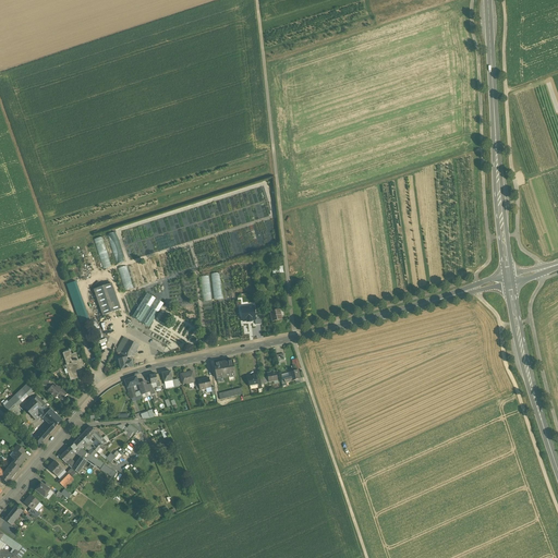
[(117,232),(107,235),(117,265),(126,262),(117,232)]
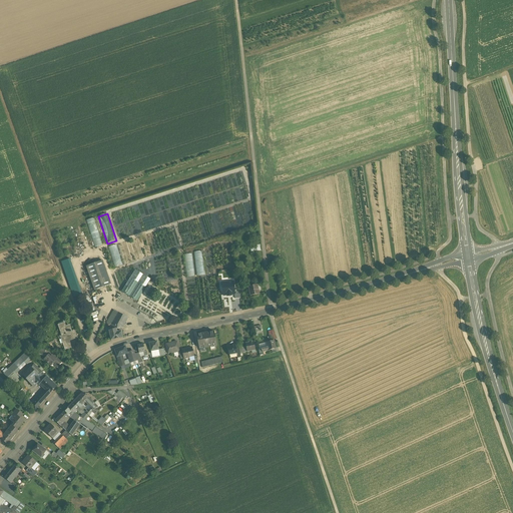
[(93,218),(86,221),(94,246),(102,244),(93,218)]
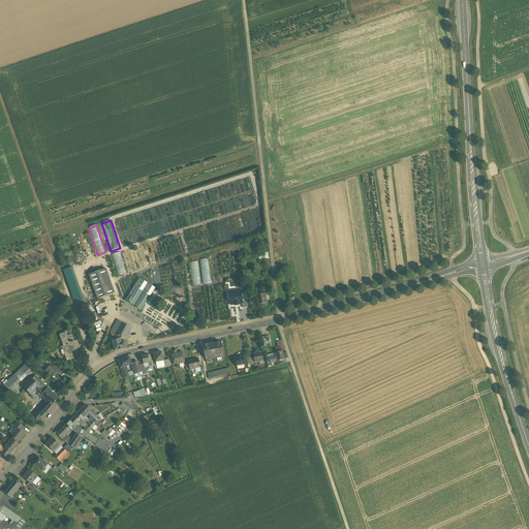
[(119,253),(113,255),(119,276),(126,274),(119,253)]
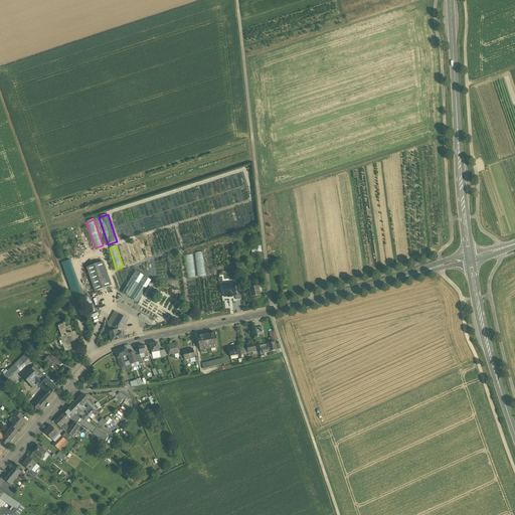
[(203,252),(195,253),(198,277),(206,276),(203,252)]
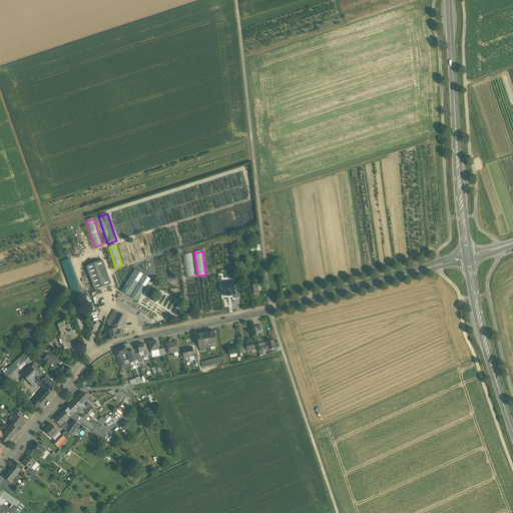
[(192,254),(184,255),(187,278),(195,277),(192,254)]
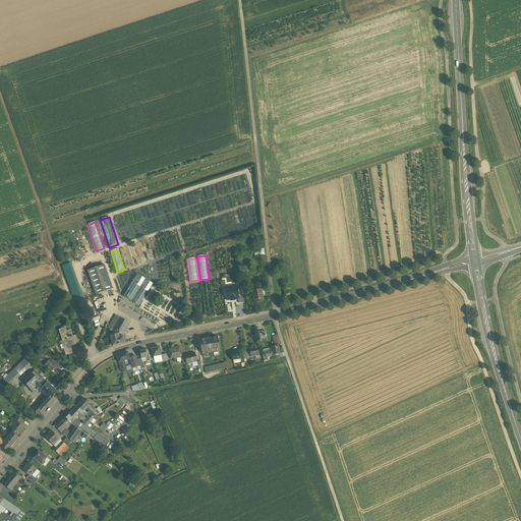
[(105,265),(88,271),(96,295),(113,289),(105,265)]
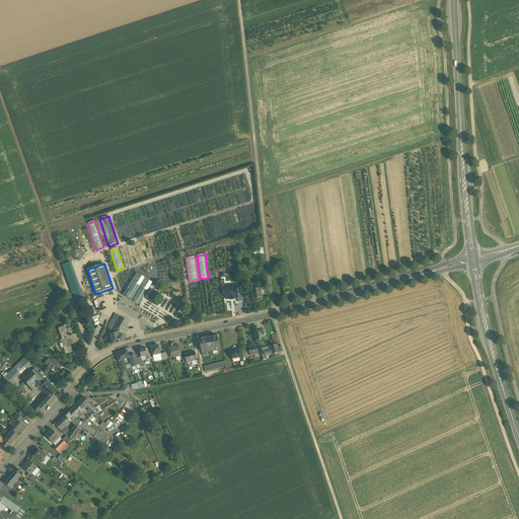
[(152,283),(138,275),(125,296),(140,304),(152,283)]
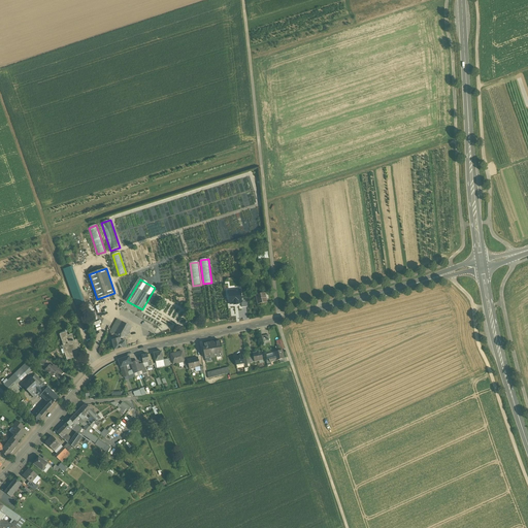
[(238,303),(241,303),(241,298),(240,290),(229,291),(230,304),(234,304),(234,305),(238,305),(238,303)]
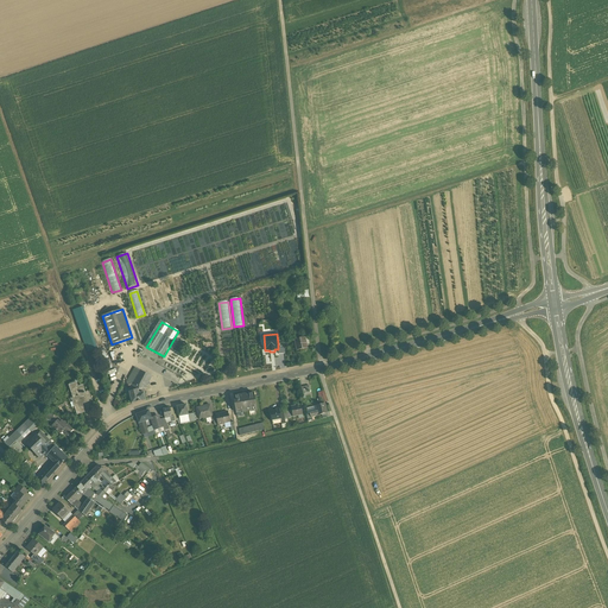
[(305,339),(295,340),(297,350),(308,348),(306,343),(305,339)]
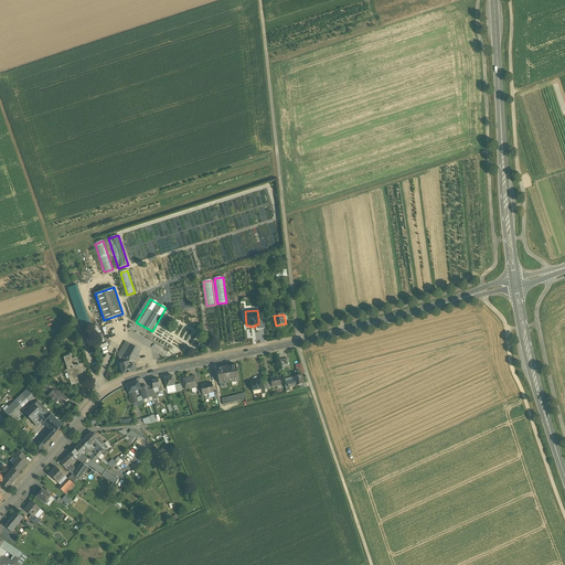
[(126,342),(118,355),(119,358),(124,358),(130,344),(126,342)]
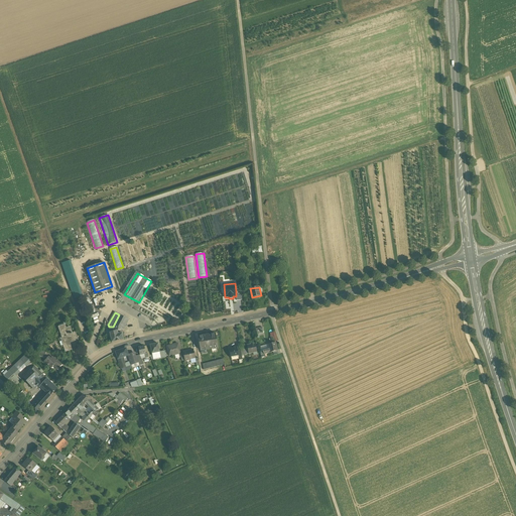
[(113,327),(113,328),(118,331),(123,330),(129,319),(119,314),(113,327)]
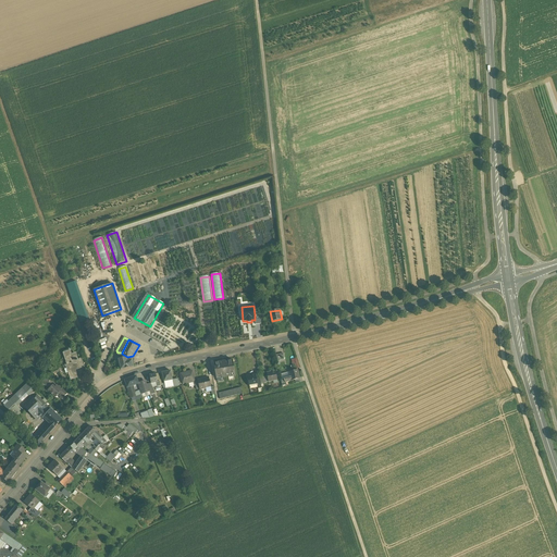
[(78,360),(76,355),(72,356),(70,349),(63,351),(67,364),(66,364),(72,379),(77,378),(75,370),(79,368),(76,361),(78,361),(78,360)]
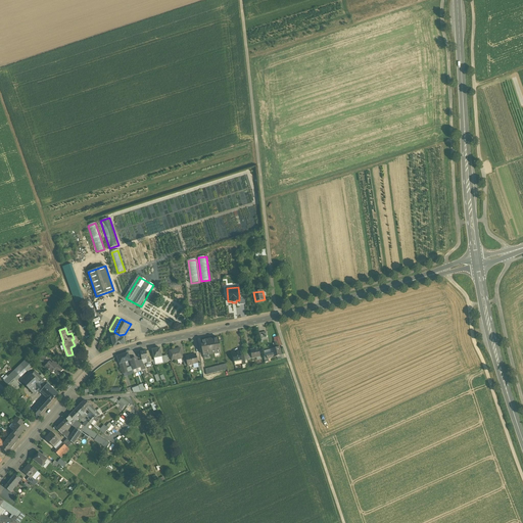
[(120,335),(111,337),(113,347),(126,344),(124,338),(120,339),(120,335)]
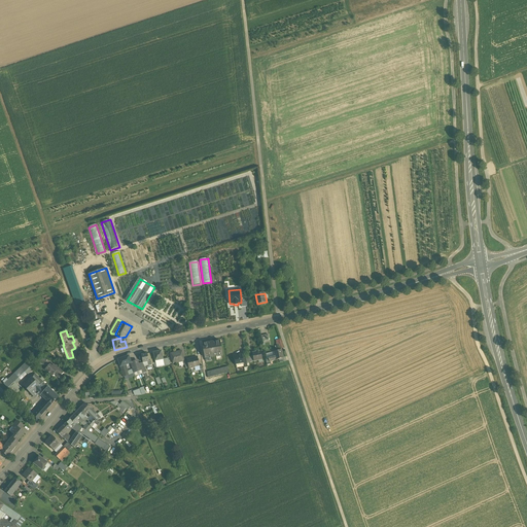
[(220,341),(203,344),(205,358),(222,355),(220,341)]
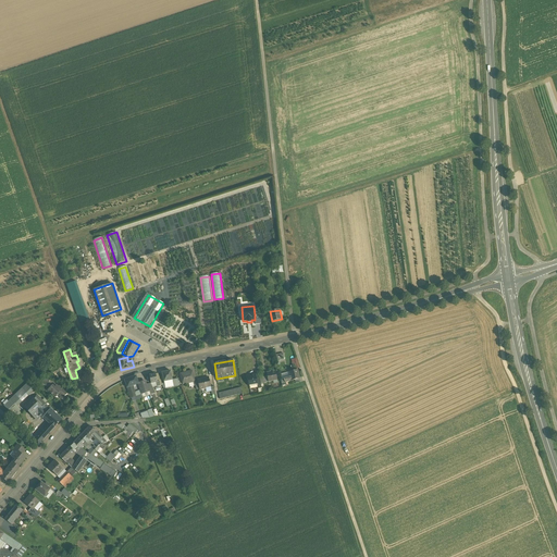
[(298,369),(289,371),(291,376),(292,381),(300,379),(298,369)]
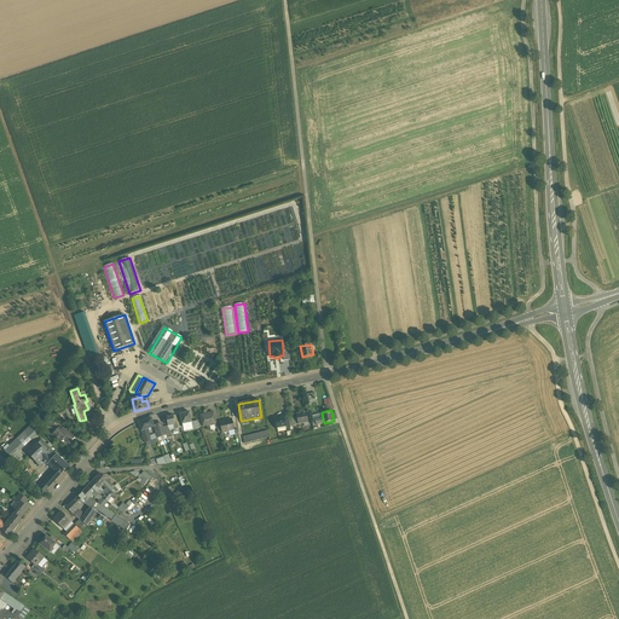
[(190,412),(180,414),(181,418),(181,422),(183,424),(189,423),(192,422),(190,412)]
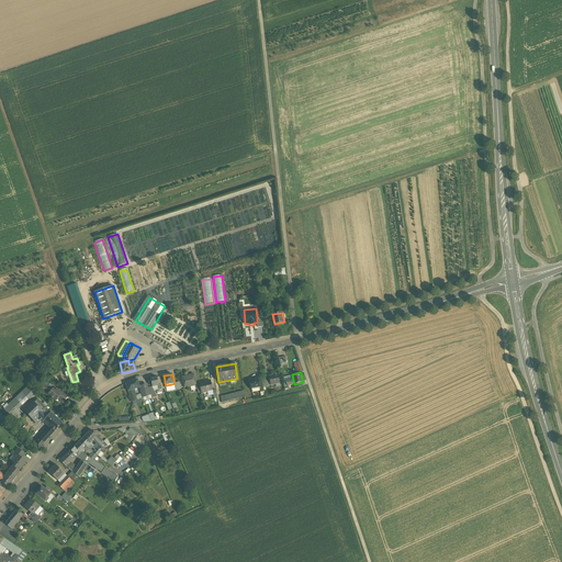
[(194,374),(182,378),(184,389),(197,385),(194,374)]
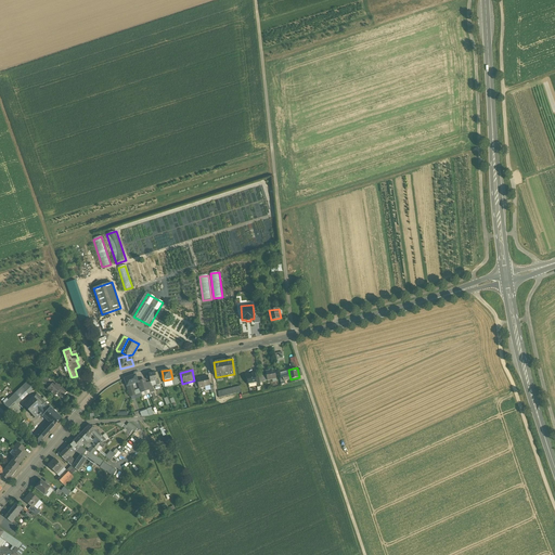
[(274,370),(266,372),(267,375),(268,381),(272,379),(276,378),(274,370)]
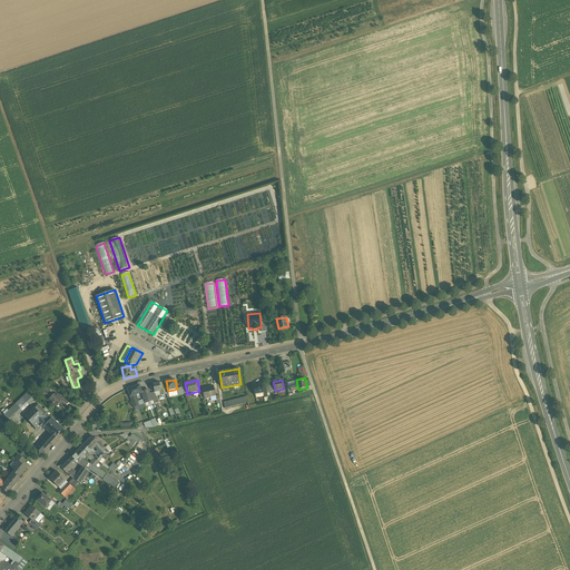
[(262,384),(253,385),(255,394),(263,393),(264,393),(263,387),(262,384)]
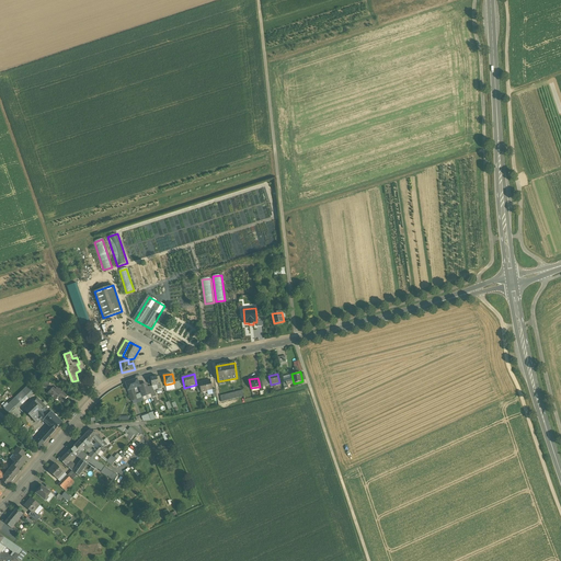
[(137,379),(126,382),(128,391),(128,390),(133,389),(139,387),(137,379)]
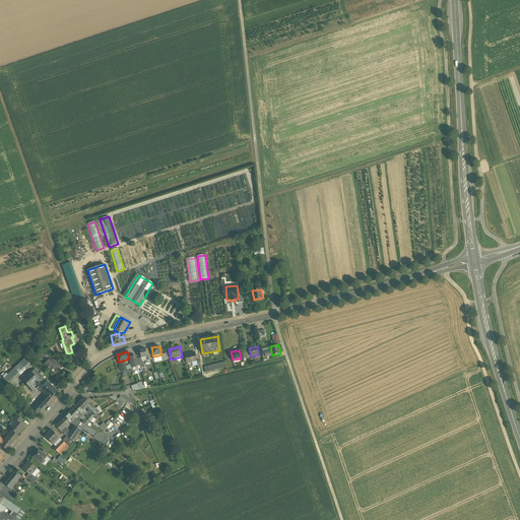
[(47,355),(41,352),(38,359),(44,361),(47,355)]
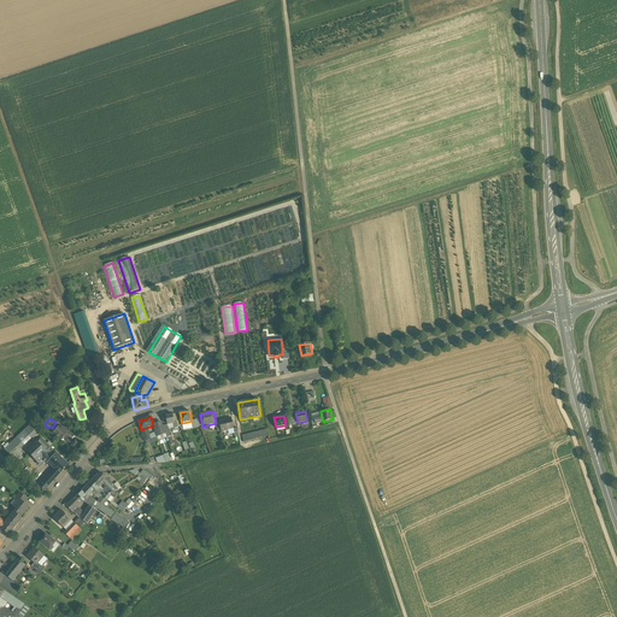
[(231,418),(219,421),(222,432),(234,429),(231,418)]
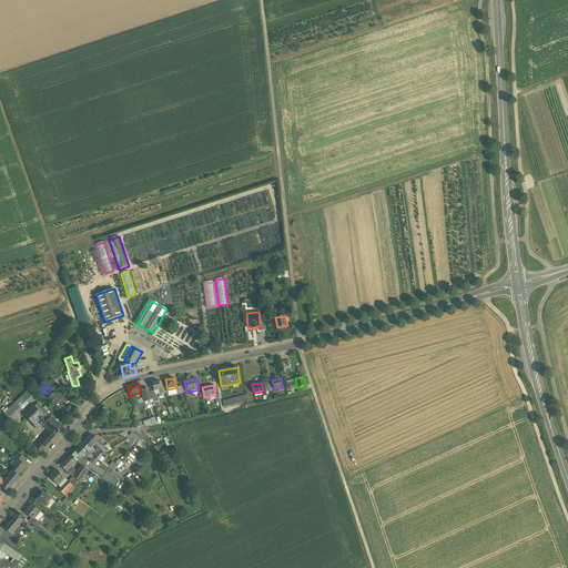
[(148,388),(141,392),(144,402),(151,399),(148,388)]
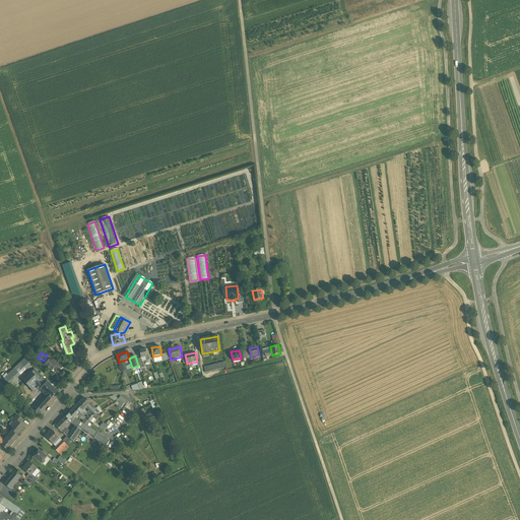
[(27,356),(4,379),(8,383),(14,377),(16,380),(34,363),(27,356)]
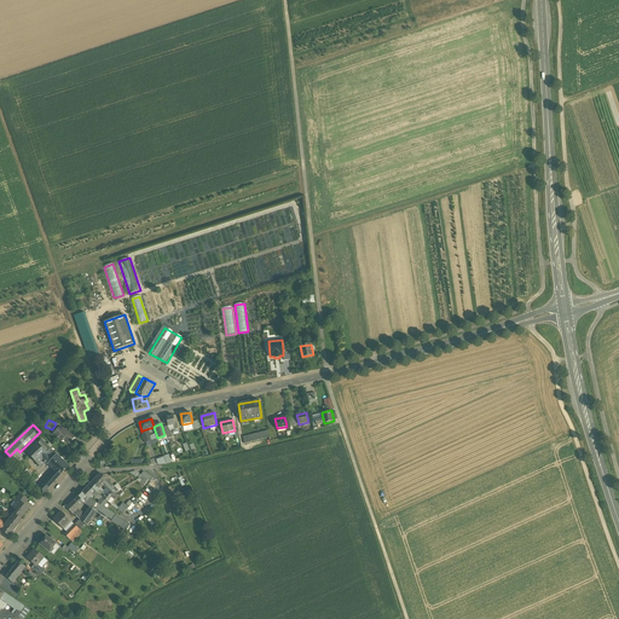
[(267,431),(243,437),(244,444),(268,438),(267,431)]
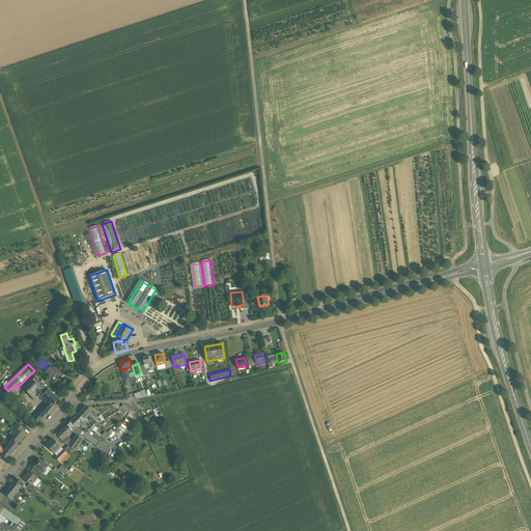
[(56,370),(55,372),(53,370),(48,374),(53,380),(55,378),(56,379),(59,381),(64,375),(59,370),(58,371),(56,370)]
